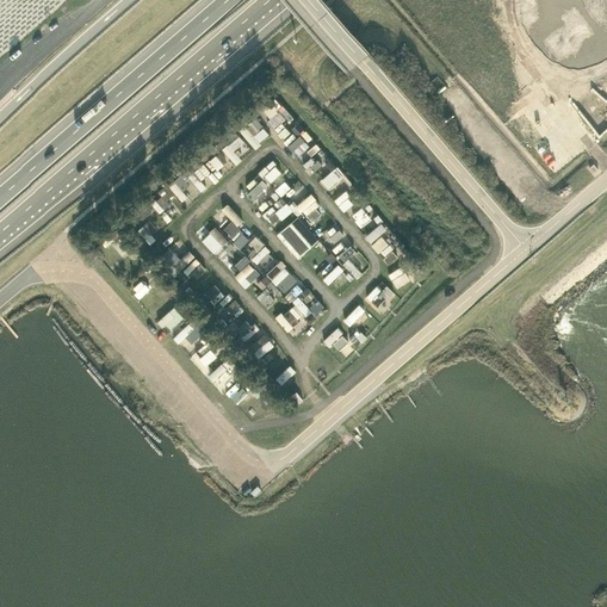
[(290,117),(285,110),(279,113),(273,104),(261,111),(273,128),(290,117)]
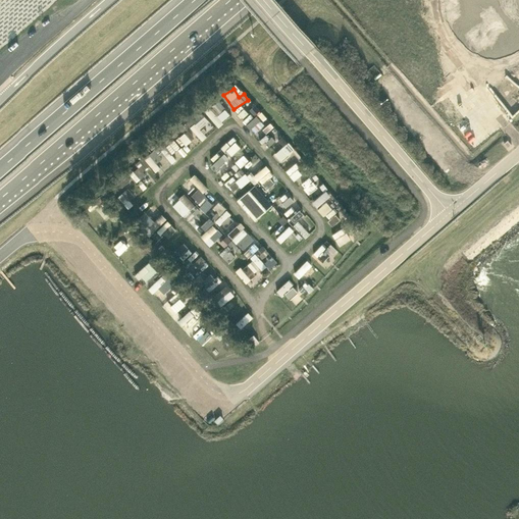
[(226,110),(212,114),(210,108),(208,109),(212,124),(229,119),(226,110)]
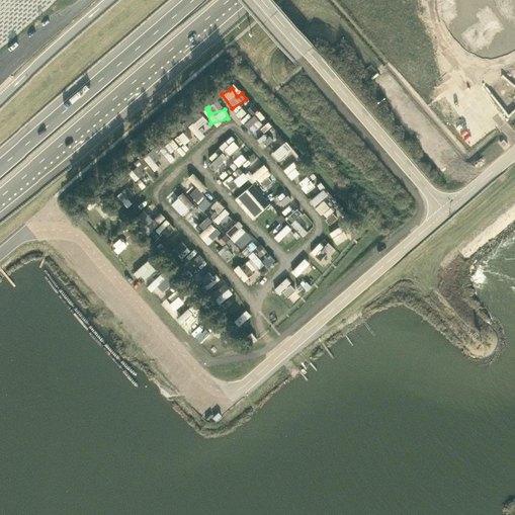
[(194,124),(203,121),(201,113),(191,116),(194,124)]
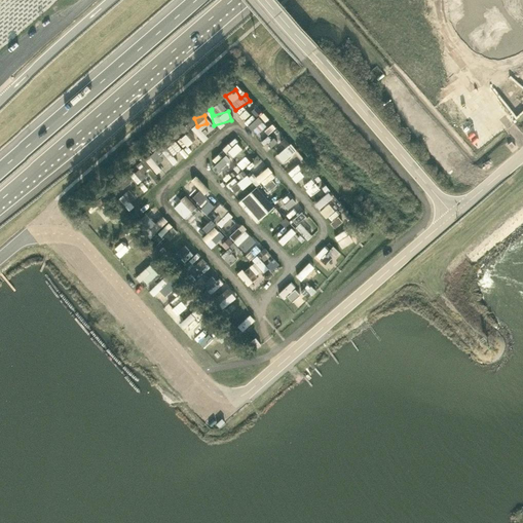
[(197,135),(190,134),(190,126),(180,125),(180,135),(177,135),(177,144),(197,144),(197,135)]
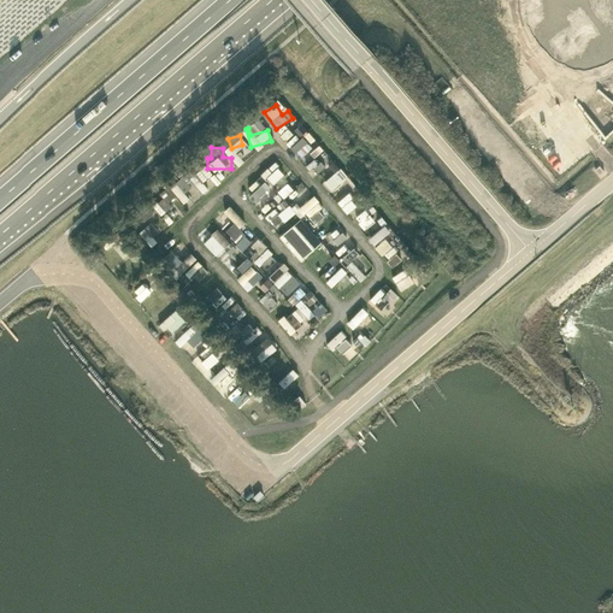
[(339,170),(325,181),(331,188),(343,177),(339,170)]
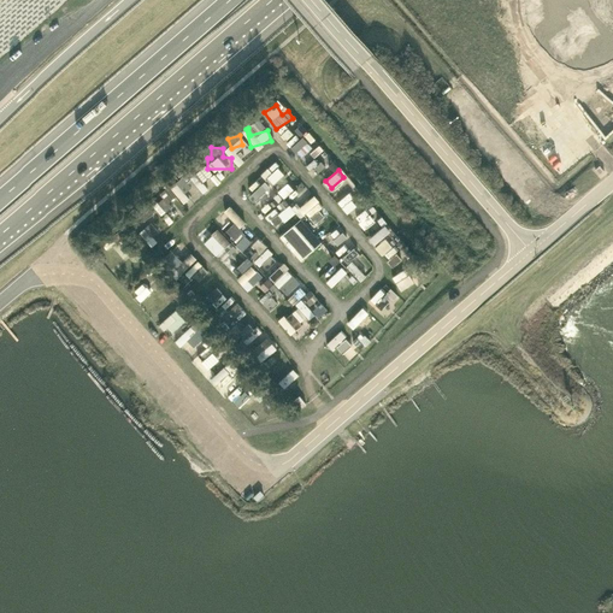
[(182,178),(154,210),(161,217),(171,206),(169,204),(175,196),(183,204),(189,198),(184,194),(190,187),(182,178)]
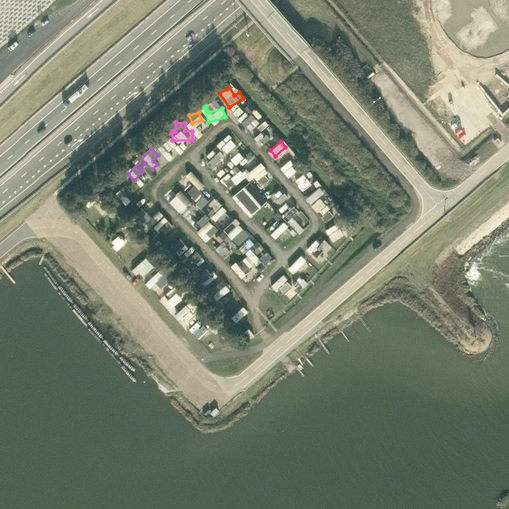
[(305,178),(296,184),(300,191),(309,185),(305,178)]
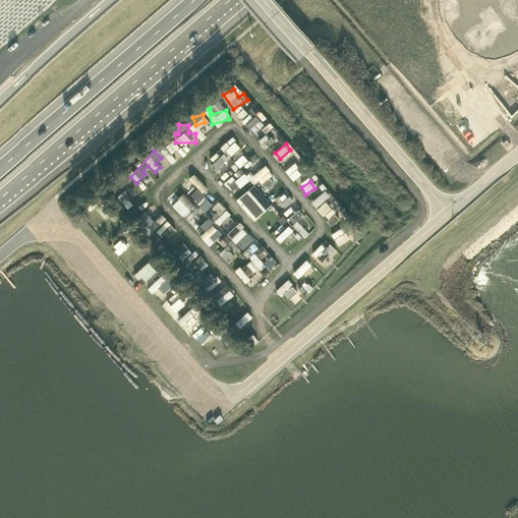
[(131,184),(116,197),(127,210),(141,196),(131,184)]
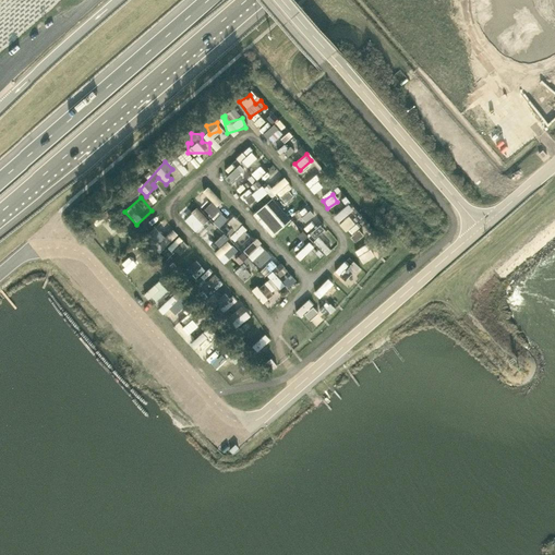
[(210,205),(216,212),(210,216),(220,226),(228,219),(213,203),(210,205)]
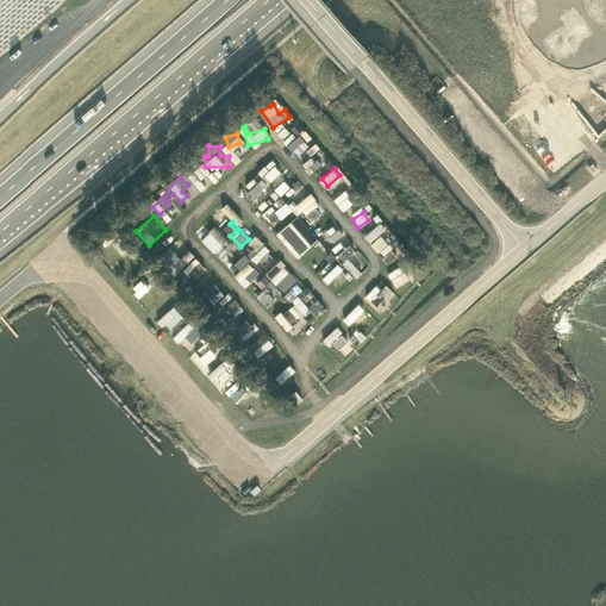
[(297,261),(316,243),(294,222),(276,238),(297,261)]
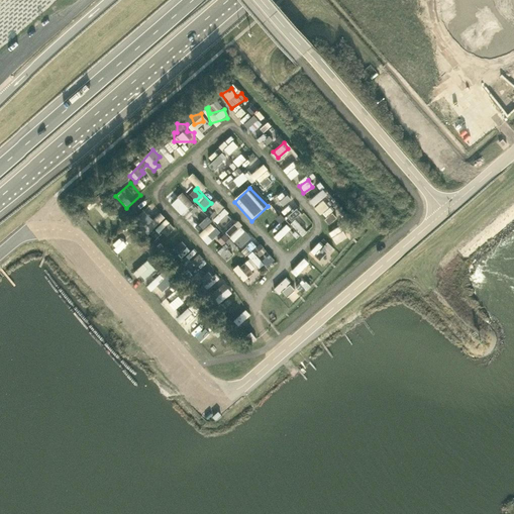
[(182,191),(170,202),(181,215),(193,205),(182,191)]
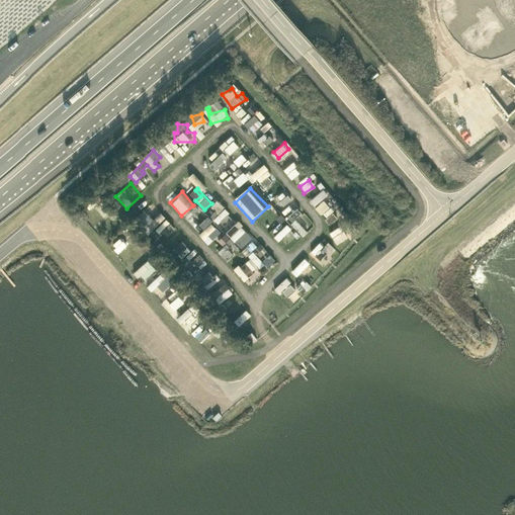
[(329,194),(322,198),(327,207),(334,203),(329,194)]
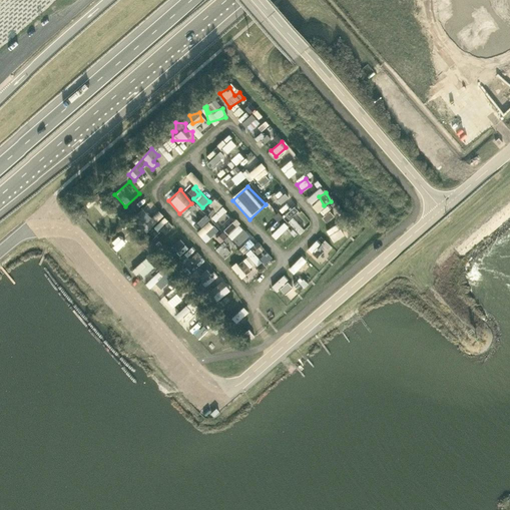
[(103,214),(107,209),(97,201),(93,206),(103,214)]
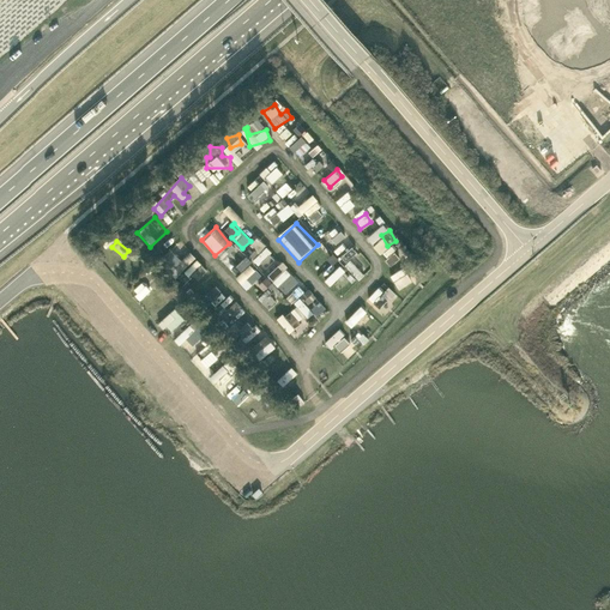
[(188,253),(180,245),(174,249),(170,246),(162,255),(175,267),(188,253)]
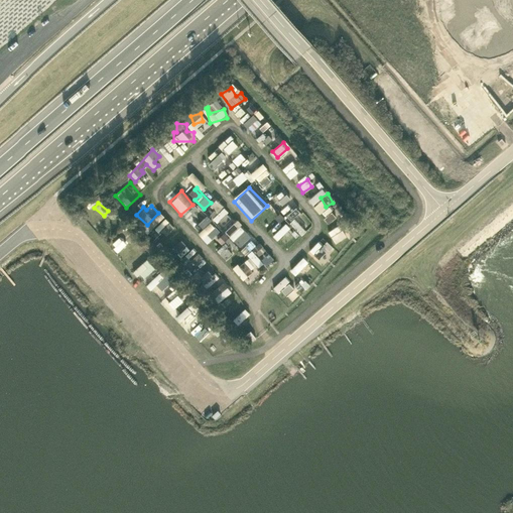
[(330,214),(325,219),(329,223),(335,218),(330,214)]
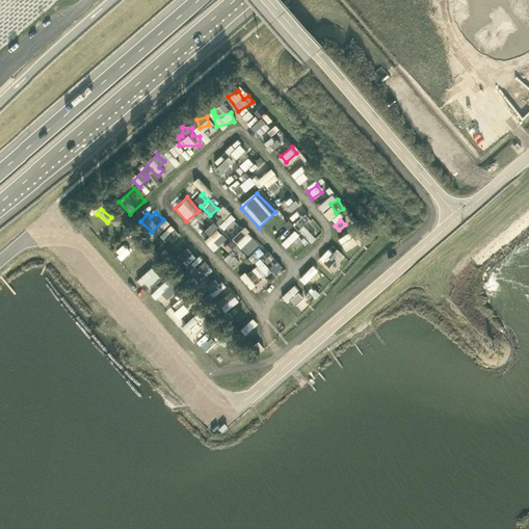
[(172,227),(163,234),(172,243),(180,236),(172,227)]
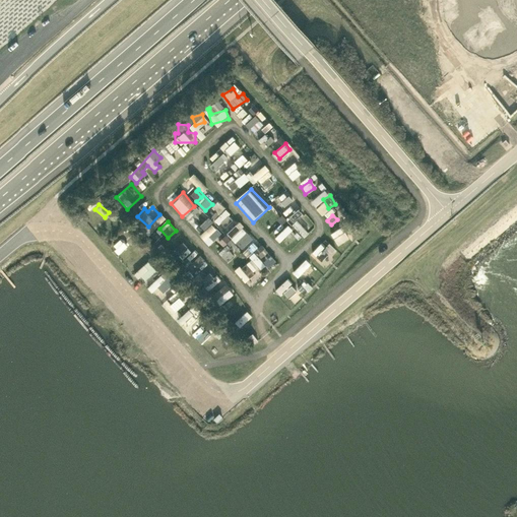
[(210,225),(199,235),(203,240),(214,230),(210,225)]
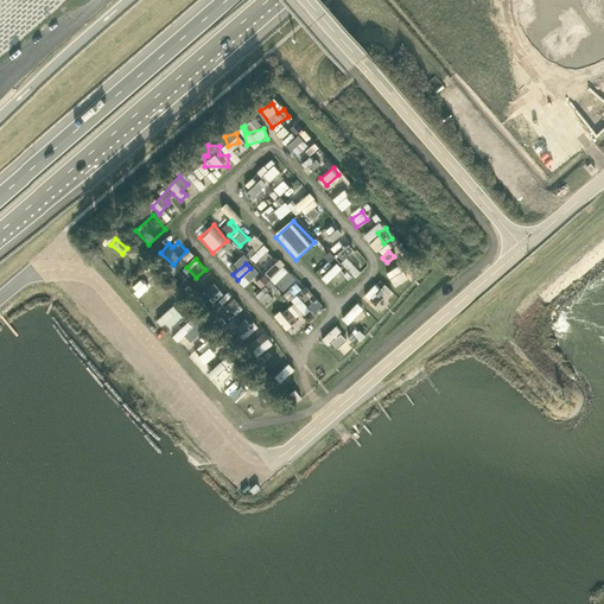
[(398,266),(386,275),(395,286),(407,277),(398,266)]
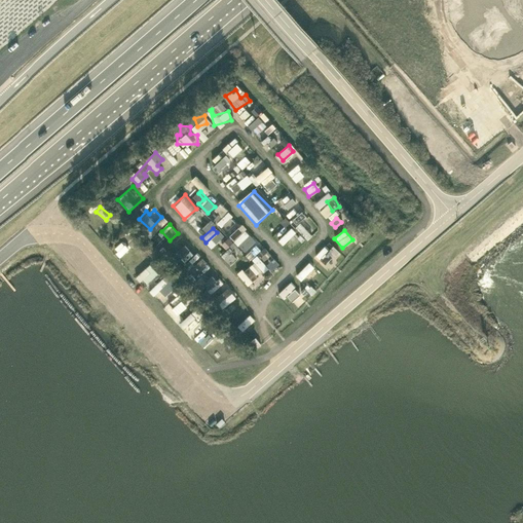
[(224,258),(229,264),(235,259),(230,253),(224,258)]
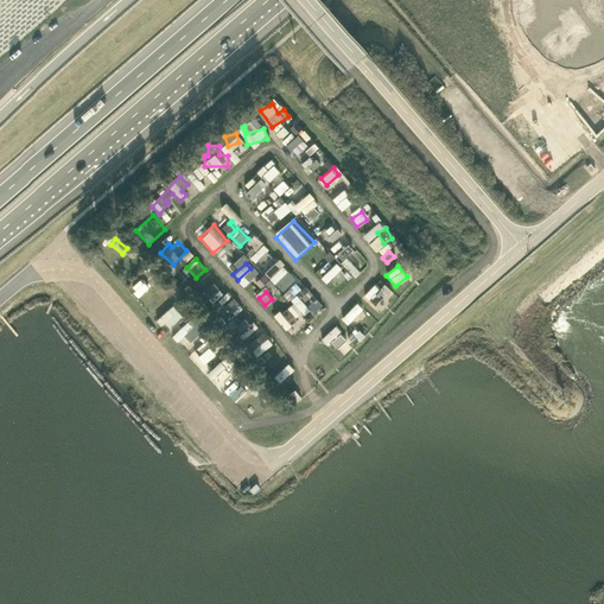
[(158,320),(167,331),(183,317),(173,306),(158,320)]
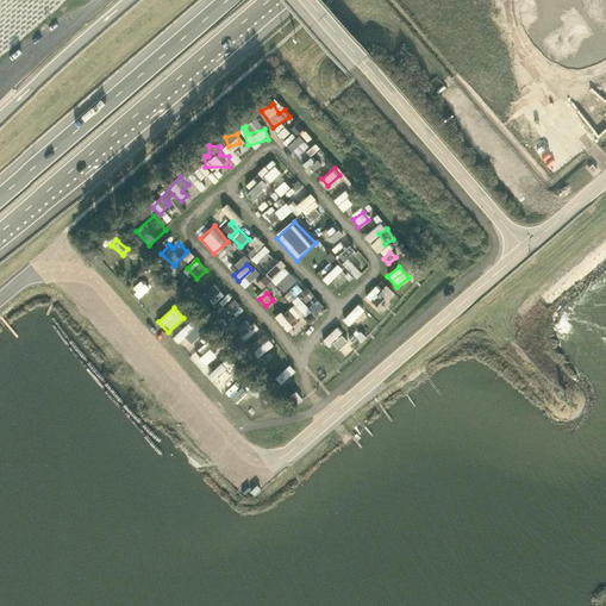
[(360,310),(351,317),(360,325),(367,317),(360,310)]
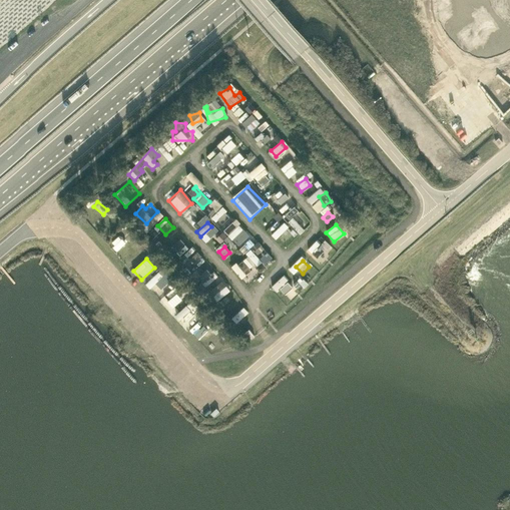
[(157,272),(145,286),(149,290),(161,276),(157,272)]
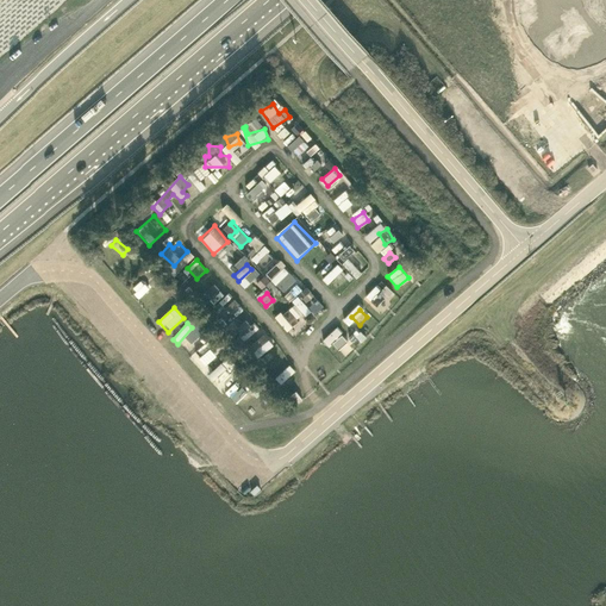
[(342,353),(351,343),(336,328),(322,342),(331,351),(336,347),(342,353)]
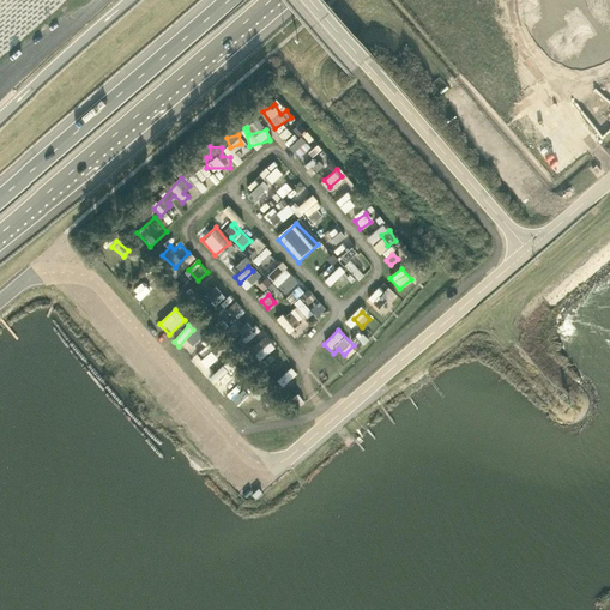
[(295,376),(299,374),(293,367),(277,380),(283,387),(295,376)]
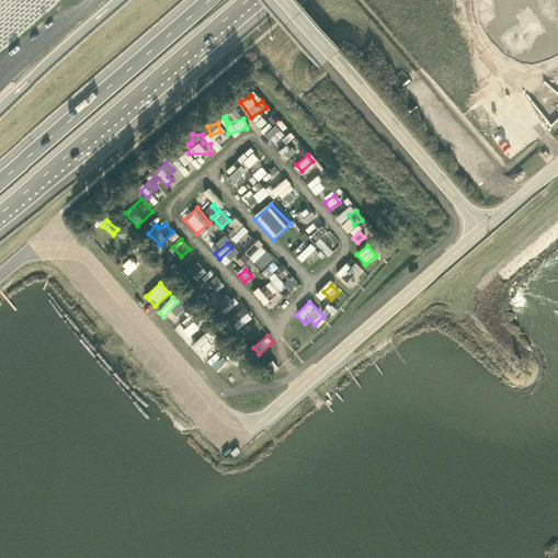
[(271,364),(266,367),(263,369),(269,377),(276,371),(271,364)]
